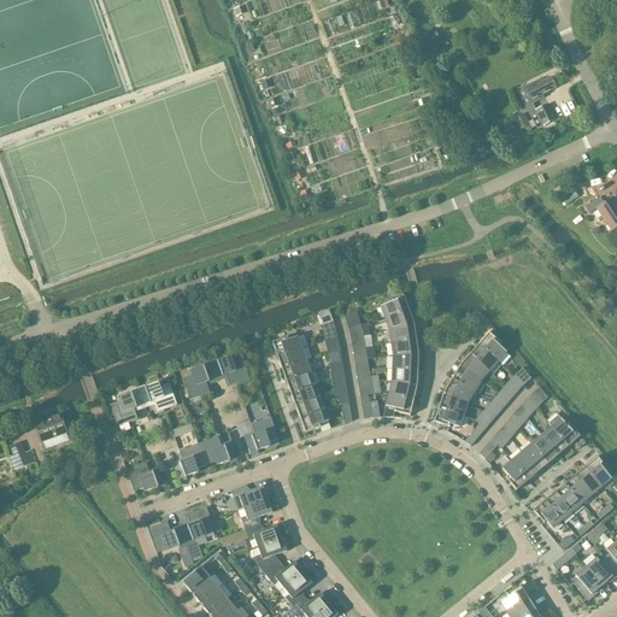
[(456,56),(464,53),(462,43),(453,46),(456,56)]
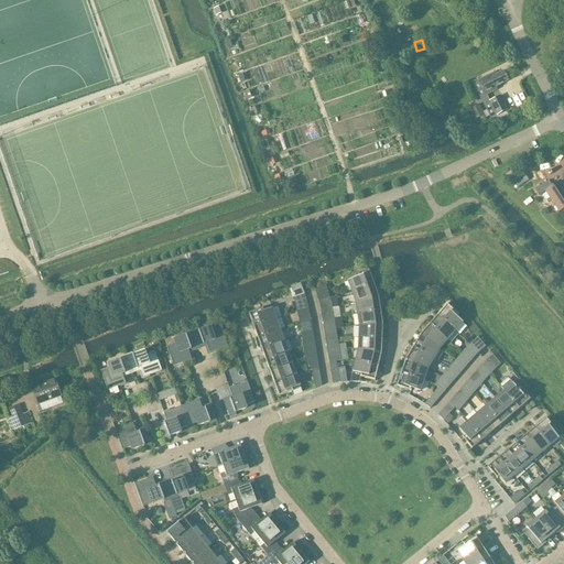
[(494,73),(478,80),(486,96),(496,91),(495,88),(508,82),(503,71),(495,75),(494,73)]
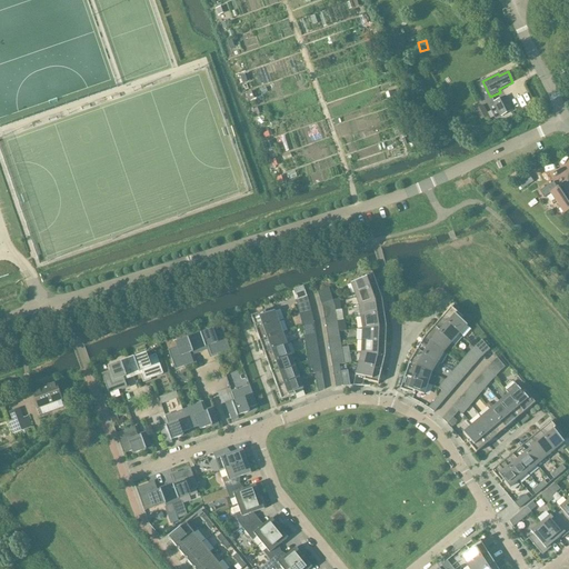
[(512,111),(506,97),(493,103),(500,117),(512,111)]
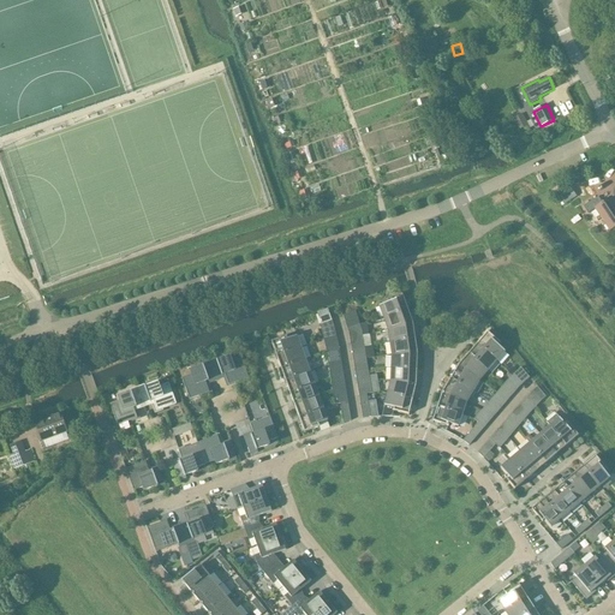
[(527,126),(521,115),(513,119),(519,130),(527,126)]
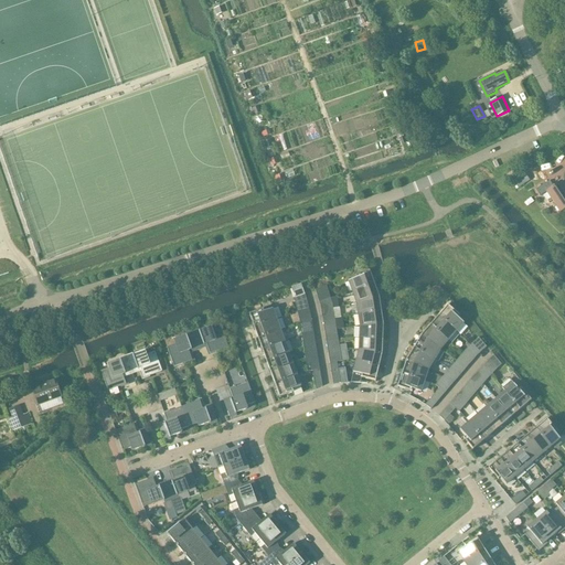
[(518,189),(530,181),(524,172),(512,180),(518,189)]
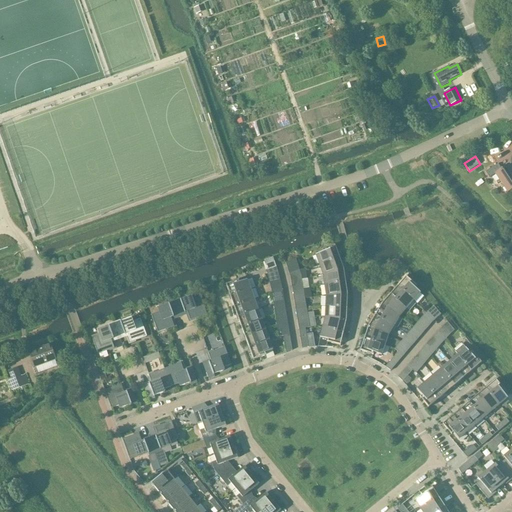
[(507,193),(511,189),(511,169),(509,164),(501,169),(498,164),(485,172),(489,178),(495,174),(507,193)]
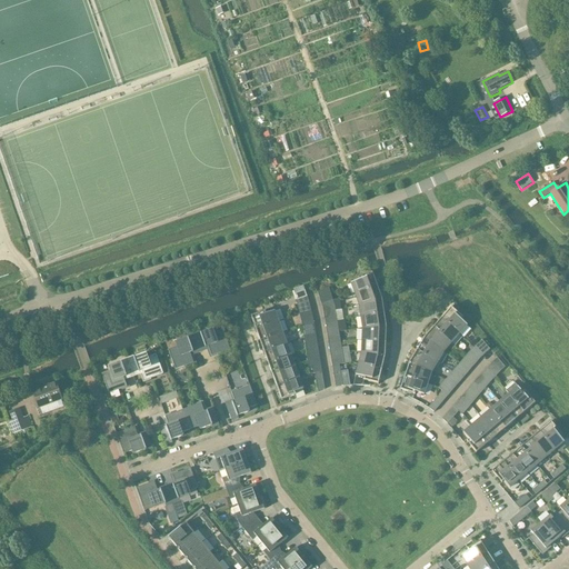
[(356,295),(377,287),(372,272),(358,278),(359,280),(351,283),(356,295)]
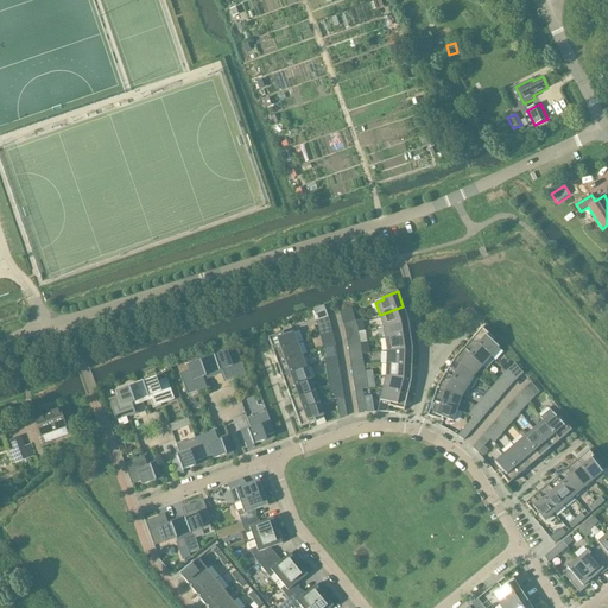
[(409,321),(403,306),(380,315),(385,327),(409,321)]
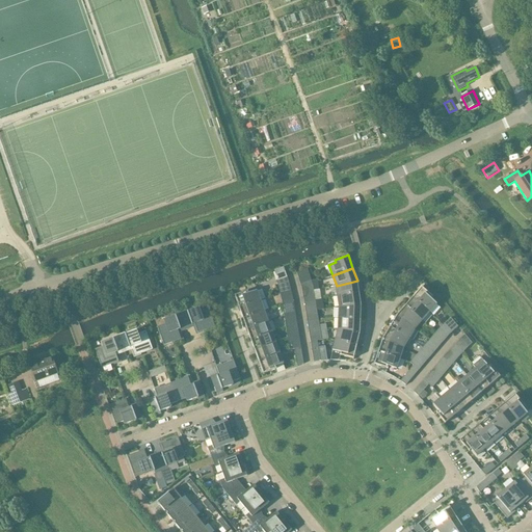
[(357,281),(337,286),(338,296),(360,293),(357,281)]
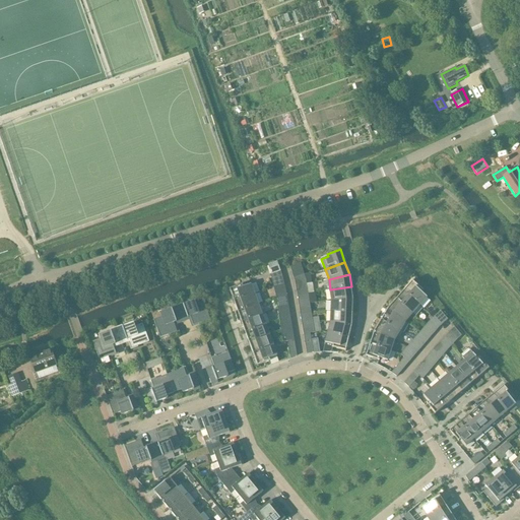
[(412,281),(403,291),(418,305),(426,297),(420,293),(423,290),(412,281)]
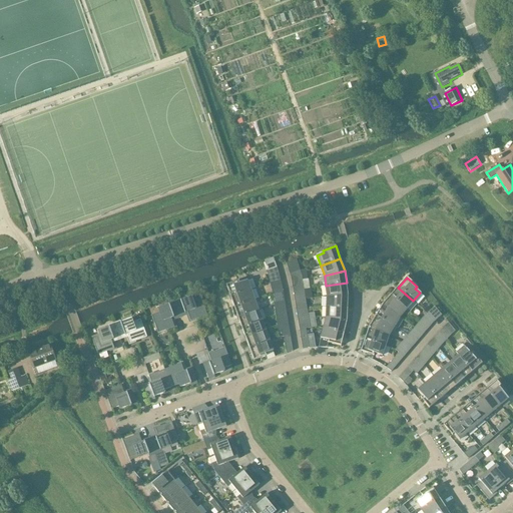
[(230,298),(249,291),(246,281),(240,284),(239,281),(226,286),(230,298)]
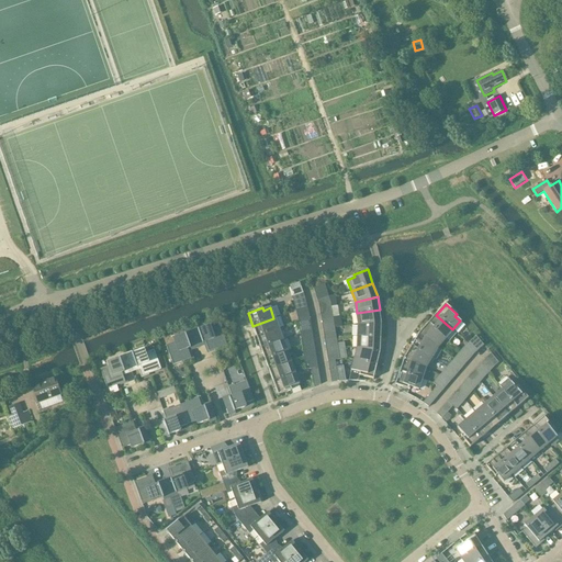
[(380,310),(357,313),(359,325),(381,324),(380,310)]
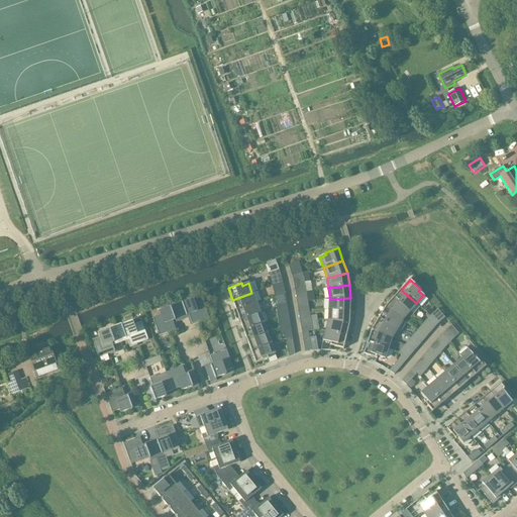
[(401,290),(394,298),(409,311),(416,303),(401,290)]
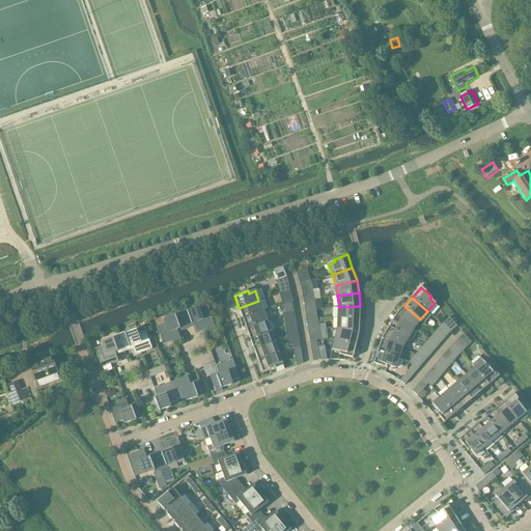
[(262,311),(258,301),(239,308),(243,318),(262,311)]
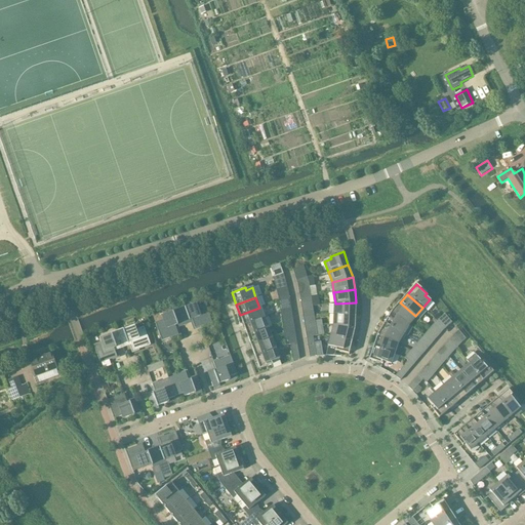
[(356,303),(335,304),(334,315),(356,316),(356,303)]
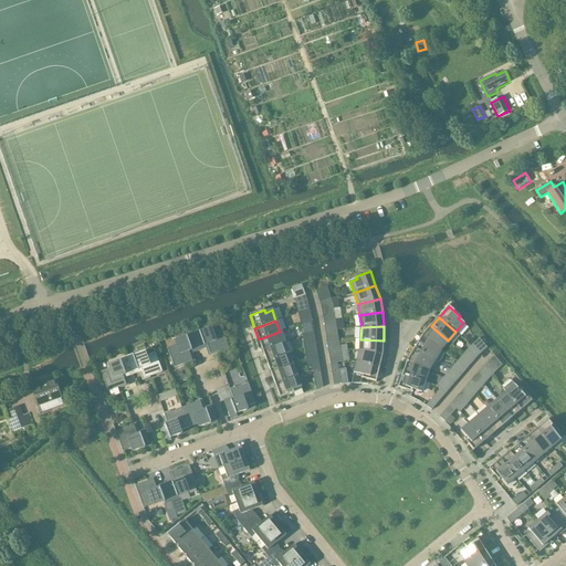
[(431,326),(421,336),(440,349),(448,341),(431,326)]
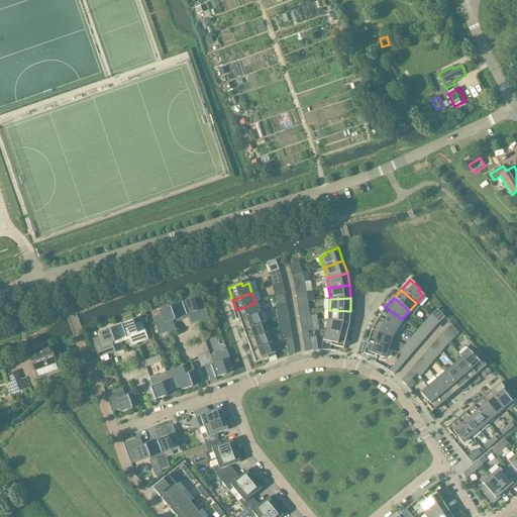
[(176,304),(182,321),(190,318),(192,324),(209,318),(202,300),(194,303),(193,300),(183,304),(182,301),(176,304)]
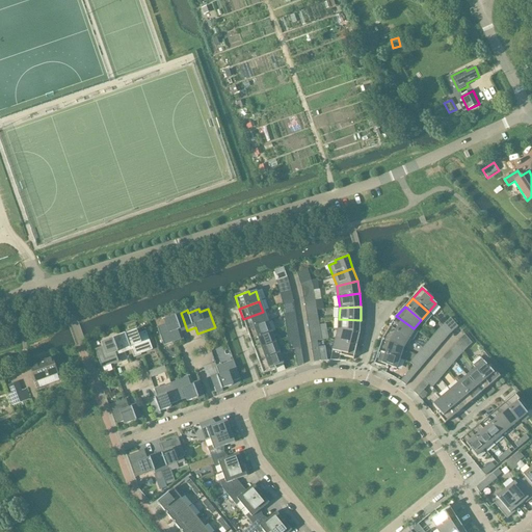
[(267,322),(263,312),(243,319),(247,329),(267,322)]
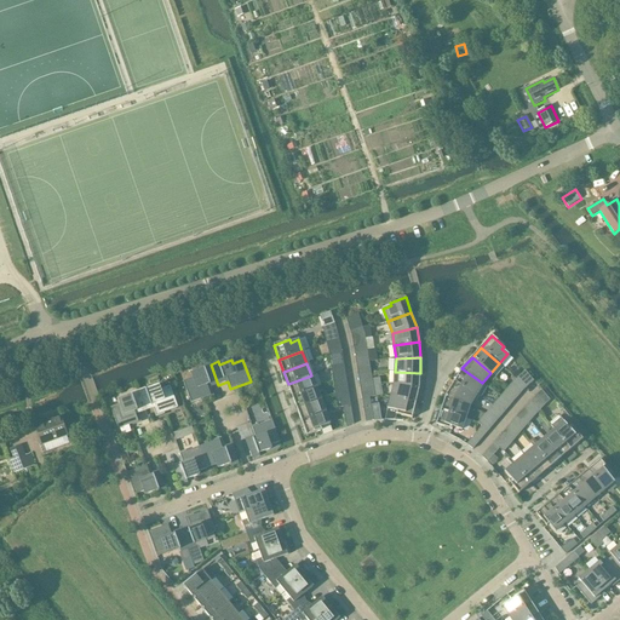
[(208,388),(218,385),(211,365),(204,367),(204,371),(191,374),(193,378),(183,382),(191,403),(211,396),(208,388)]
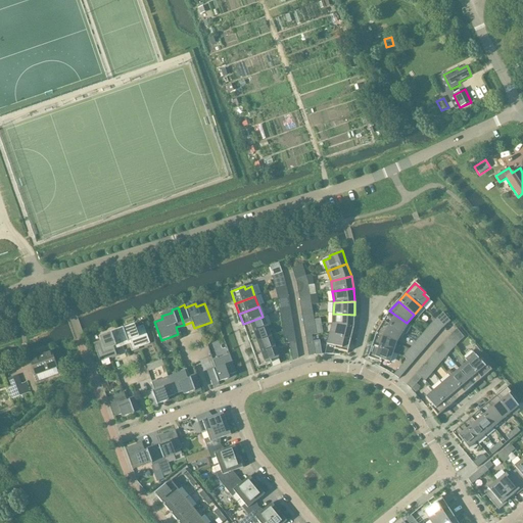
[(411,326),(407,323),(389,311),(383,322),(401,333),(406,335),(411,326)]
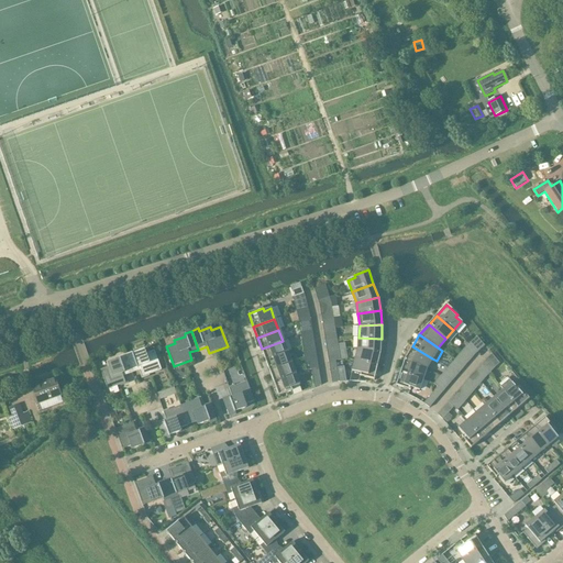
[(477,337),(473,340),(481,350),(485,346),(479,341),(477,337)]
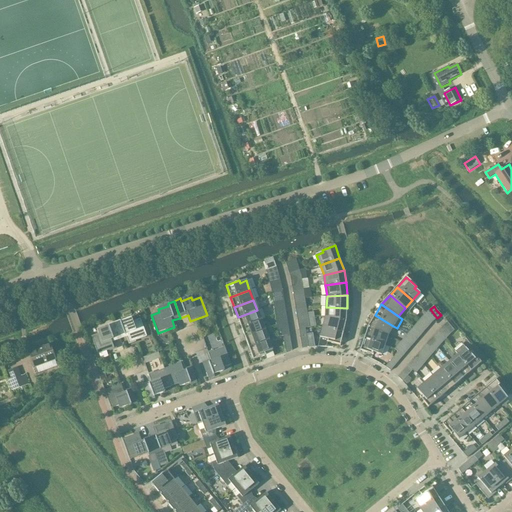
[(347,308),(326,307),(326,318),(346,321),(347,308)]
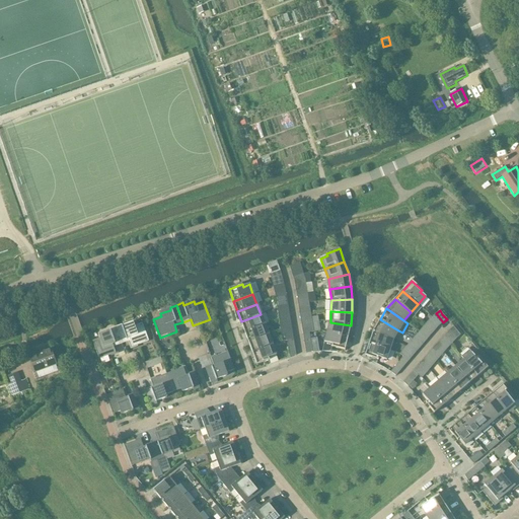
[(244,332),(265,325),(261,314),(241,321),(244,332)]
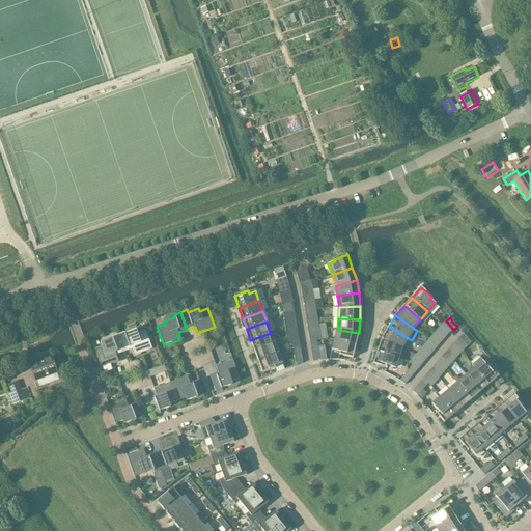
[(389,327),(382,338),(401,347),(408,338),(389,327)]
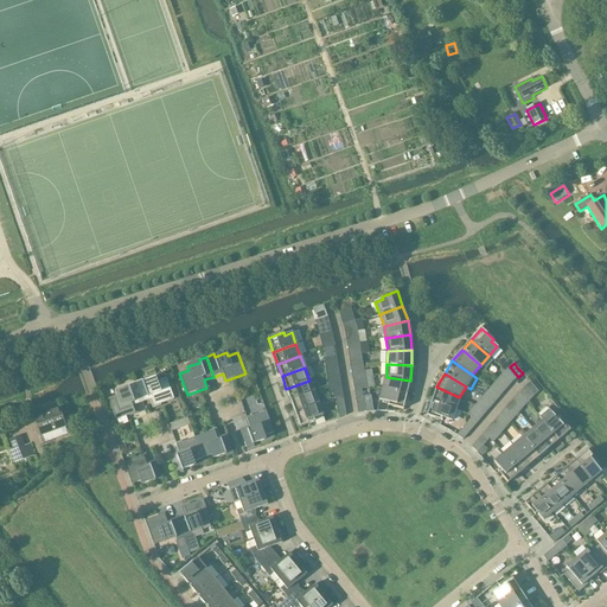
[(500,376),(498,379),(508,388),(511,384),(500,376)]
